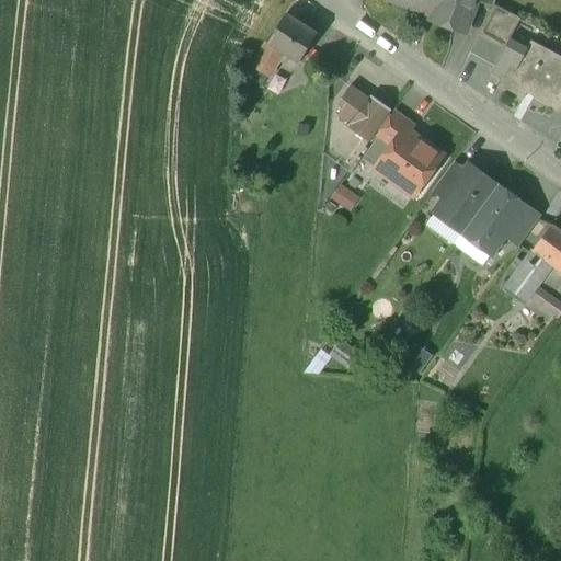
[(387,0),(433,16),(434,18),(439,0),(387,0)]
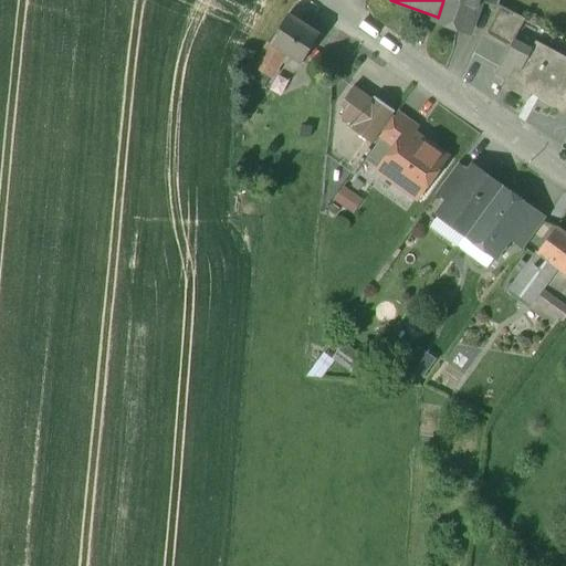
[(443,0),(438,18),(437,17),(436,21),(468,33),(480,2),(480,0),(443,0)]
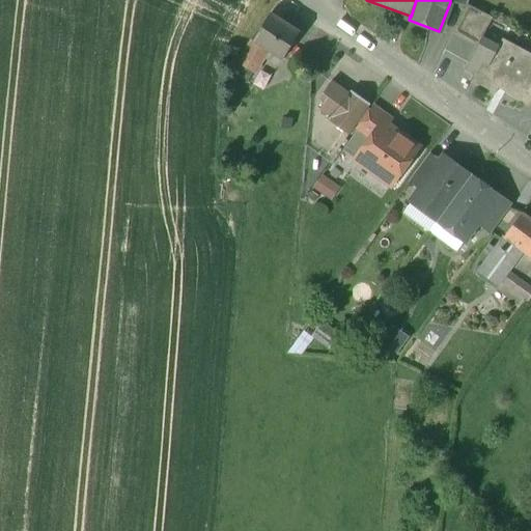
[(493,19),(468,5),(466,8),(452,33),(477,46),(478,45),(493,19)]
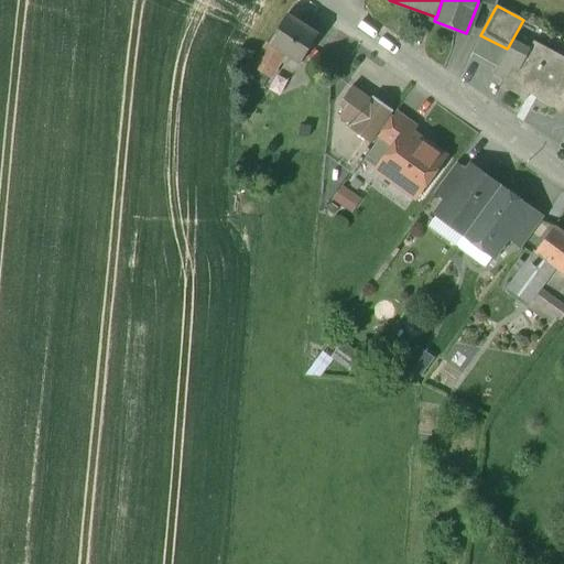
[(318,35),(288,15),(269,44),(283,54),(291,58),(300,64),(318,35)]
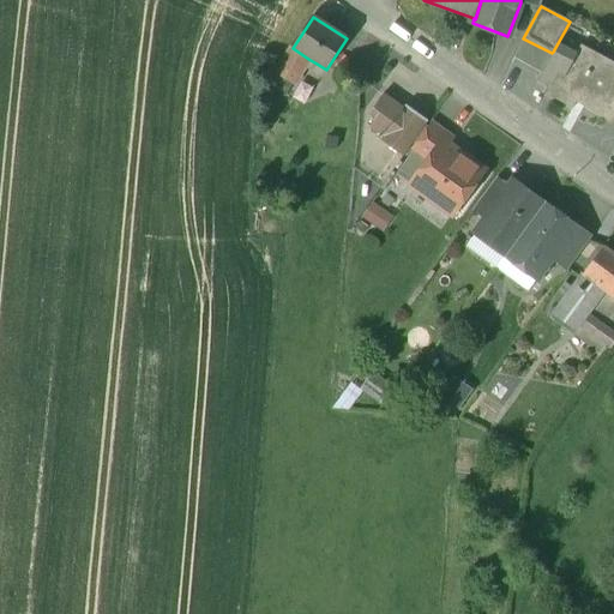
[(552,53),(523,38),(512,62),(540,77),(552,53)]
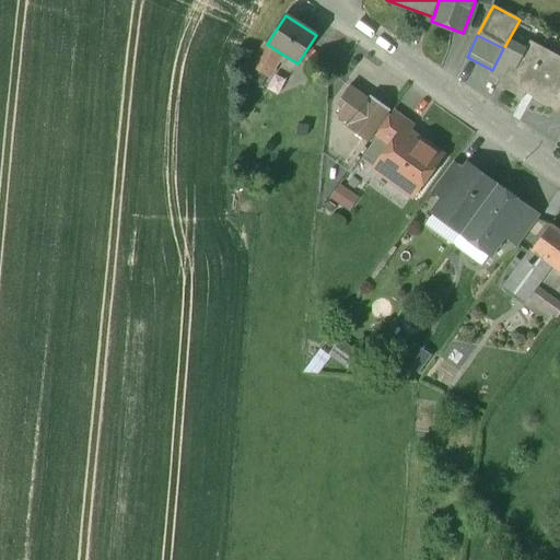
[(281,54),(267,44),(253,68),(267,77),(277,61),(278,60),(281,54)]
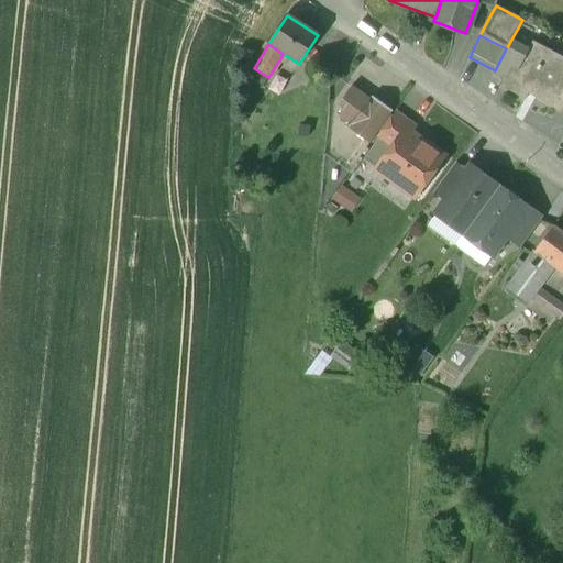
[(530,59),(525,56),(517,69),(511,67),(504,81),(500,87),(525,100),(528,95),(562,113),(562,111),(562,57),(538,45),(530,59)]
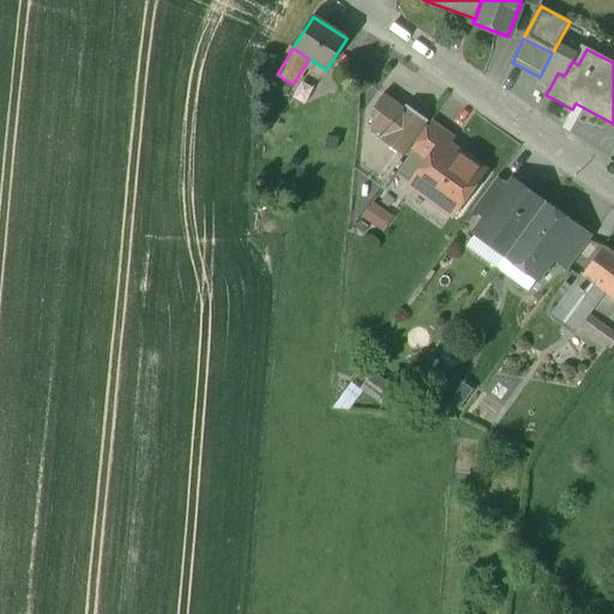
[(540,77),(536,82),(549,89),(558,73),(564,76),(572,61),(553,52),(552,53),(540,77)]
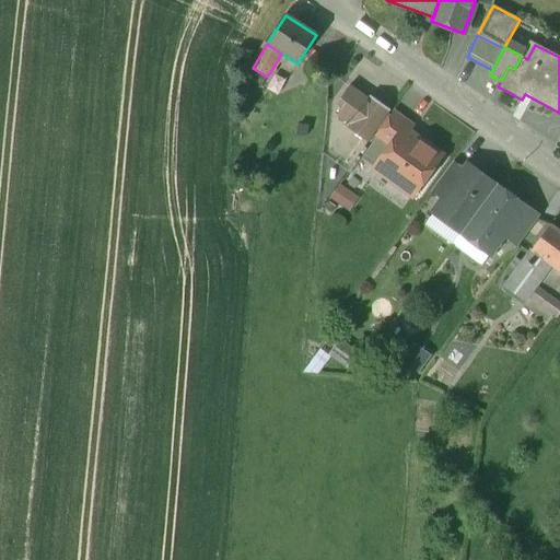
[(289,58),(281,54),(278,60),(277,61),(283,65),(289,58)]
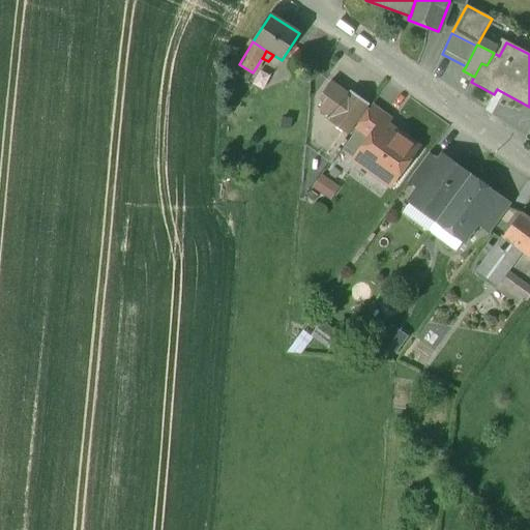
[(349,93),(331,81),(318,99),(324,104),(319,111),(330,119),(328,121),(348,135),(370,105),(350,91),(349,93)]
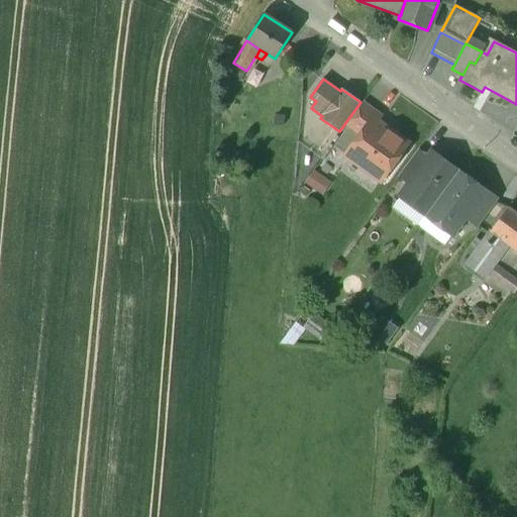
[(364,105),(348,126),(362,135),(373,120),(376,122),(381,117),(364,105)]
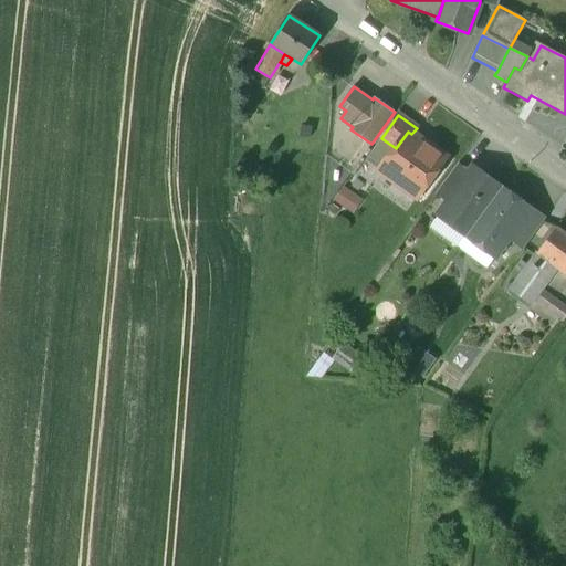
[(411,134),(408,132),(396,148),(379,170),(417,197),(444,158),(411,134)]
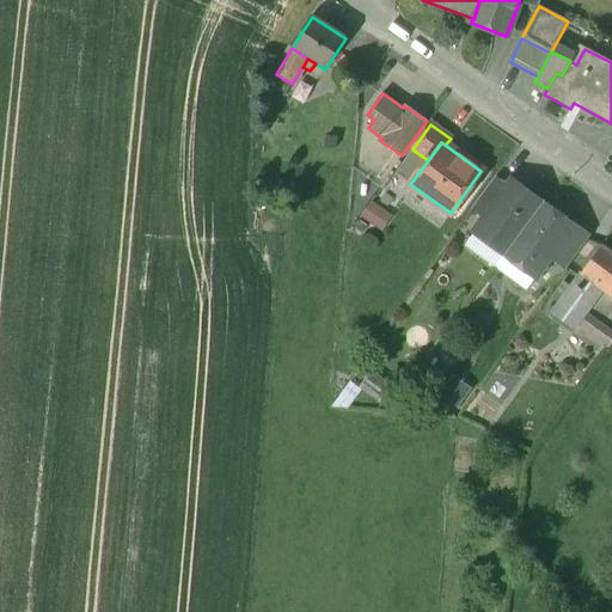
[(495,177),(471,209),(484,219),(508,188),(495,177)]
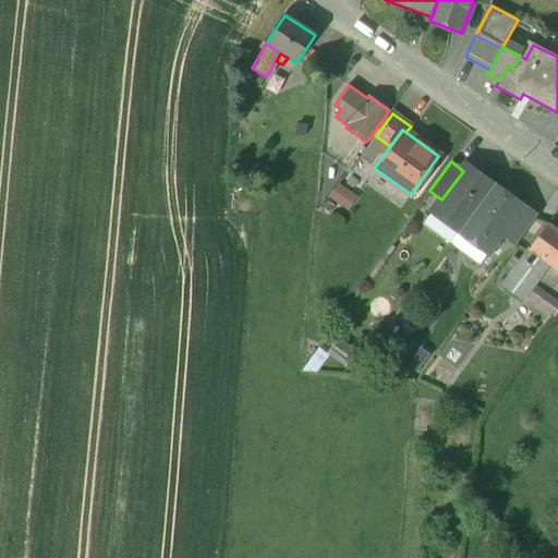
[(441,199),(436,208),(462,228),(458,232),(459,233),(494,185),(481,176),(477,181),(463,171),(441,199)]
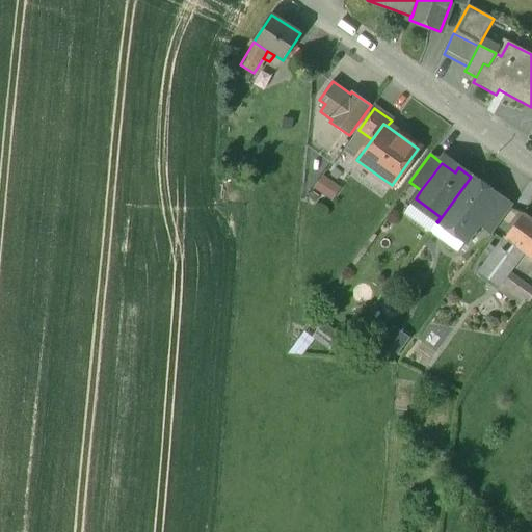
[(471,177),(437,222),(440,223),(444,218),(469,237),(478,224),(495,202),(481,192),(484,187),(471,177)]
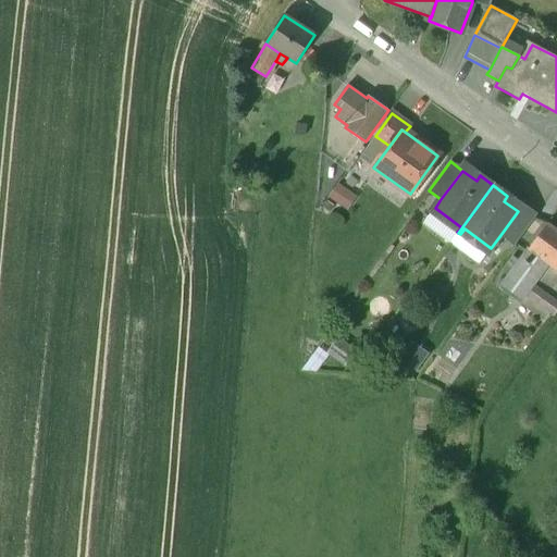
[(532,221),(518,211),(500,235),(515,245),(532,221)]
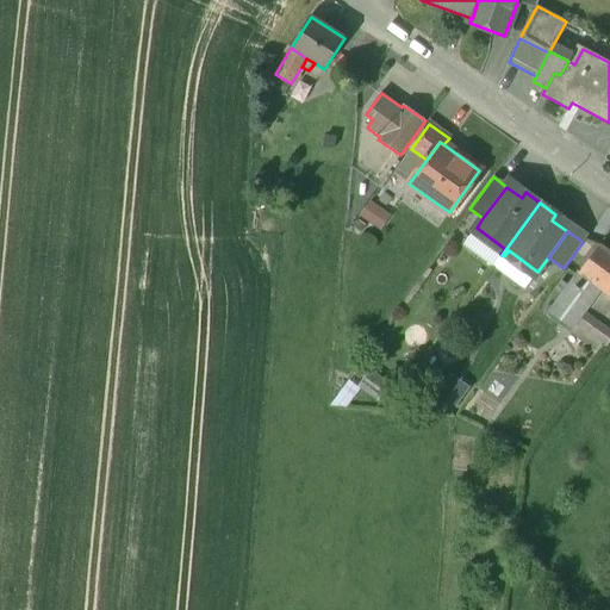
[(609,254),(599,246),(579,273),(601,288),(609,294),(609,254)]
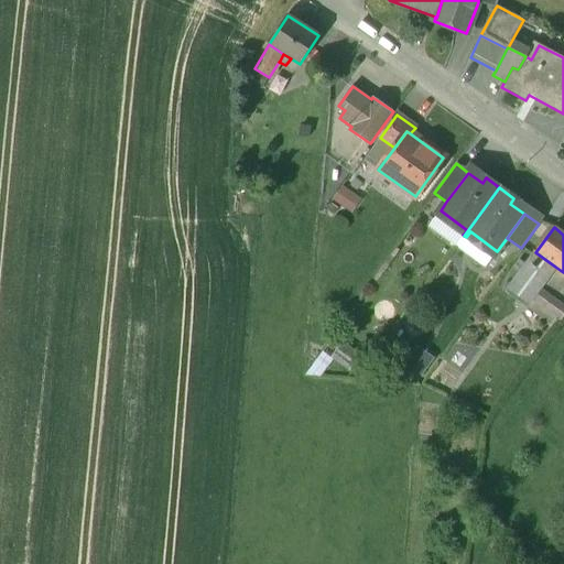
[(555,267),(535,252),(511,285),(531,301),(532,299),(539,289),(555,267)]
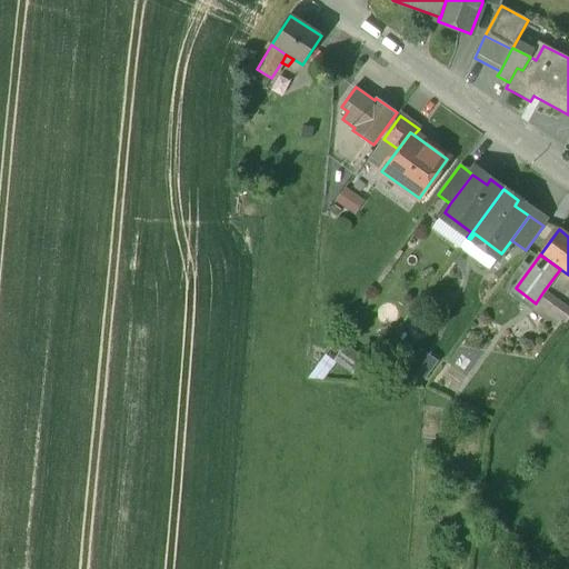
[(568,275),(560,269),(543,291),(561,303),(568,290),(568,275)]
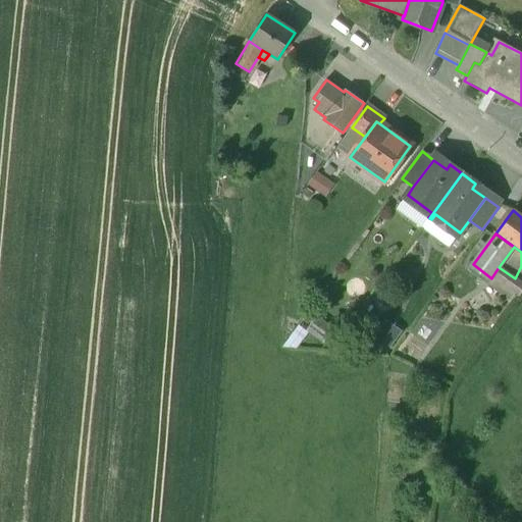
[(521,283),(515,278),(499,267),(492,276),(519,295),(521,291),(521,283)]
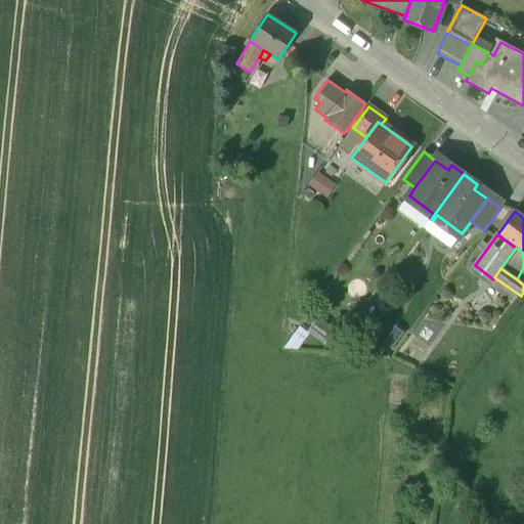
[(375,341),(390,350),(402,331),(387,321),(375,341)]
